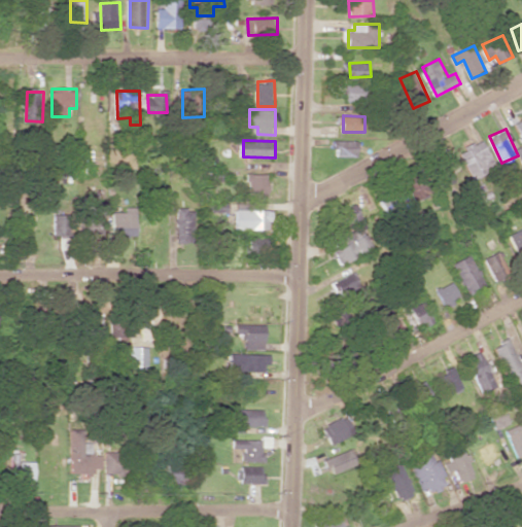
[(339,156),(357,156),(357,140),(339,140),(339,156)]
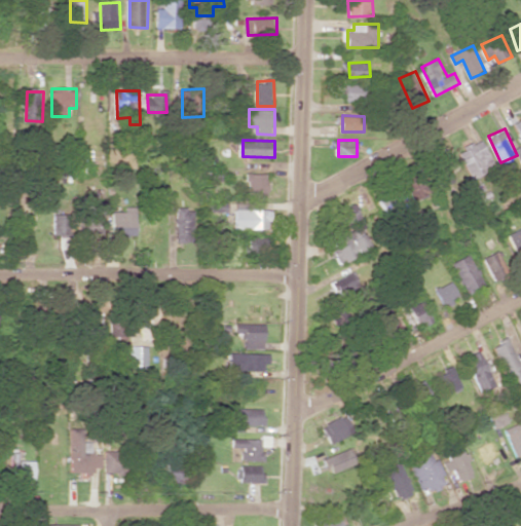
[(473,179),(496,167),(484,140),(460,151),(473,179)]
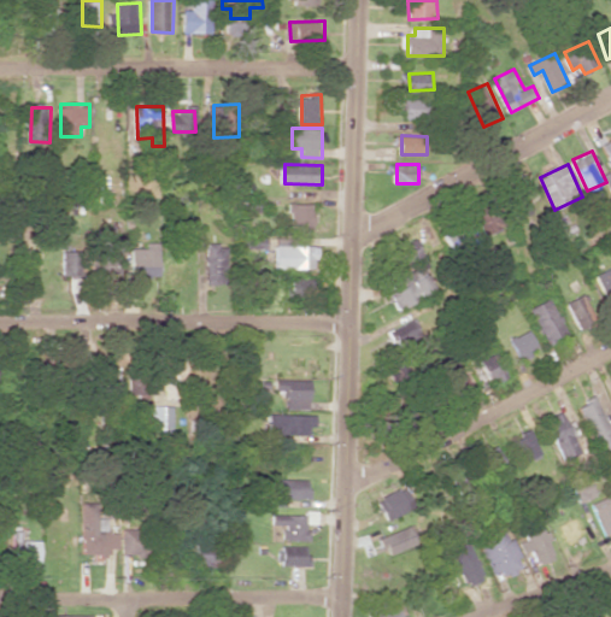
[(520,217),(536,211),(530,193),(513,199),(520,217)]
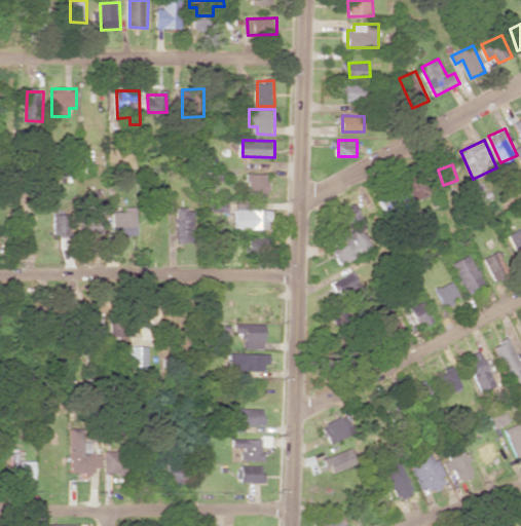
[(251,196),(269,197),(270,174),(252,173),(251,196)]
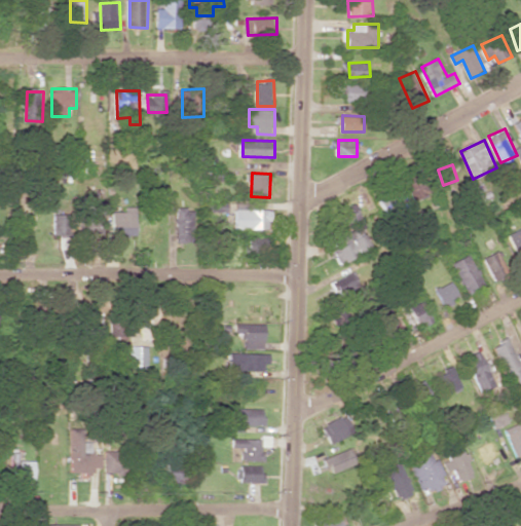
[(435,193),(428,176),(409,182),(416,199),(435,193)]
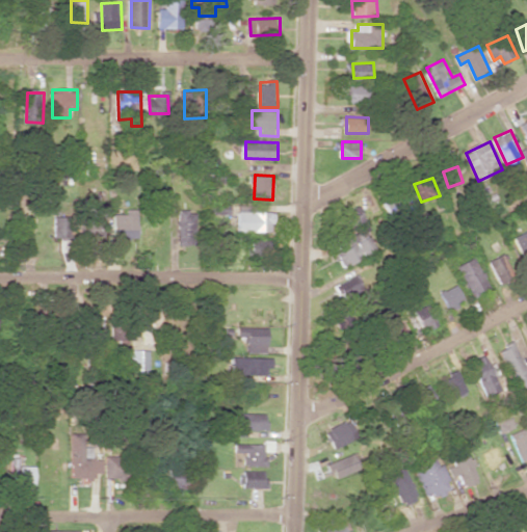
[(83,236),(98,237),(98,227),(108,227),(109,204),(84,203),(83,236)]
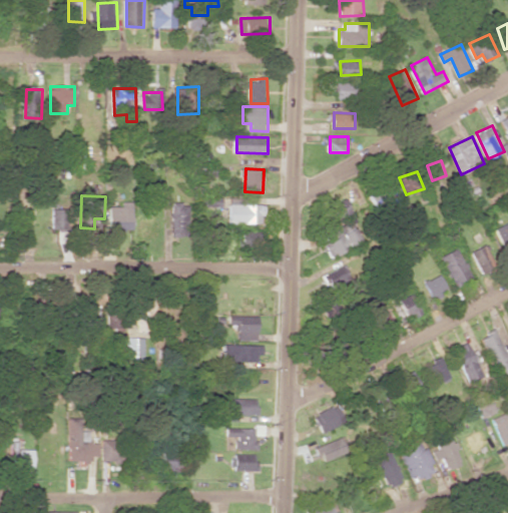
[(232,222),(268,223),(268,204),(245,204),(245,197),(232,197),(232,222)]
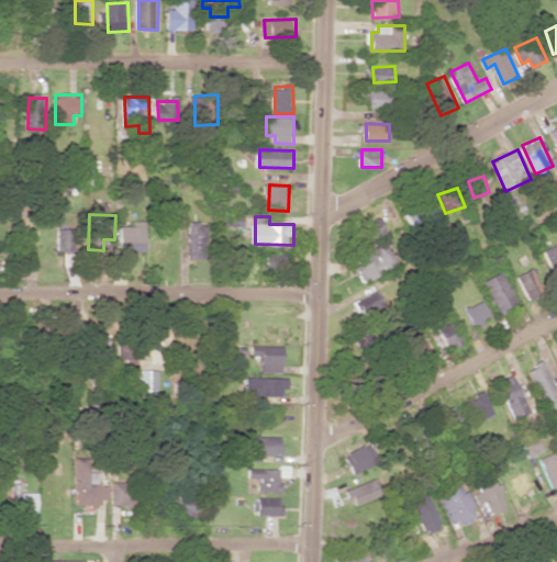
[(390,233),(382,216),(359,226),(366,243),(390,233)]
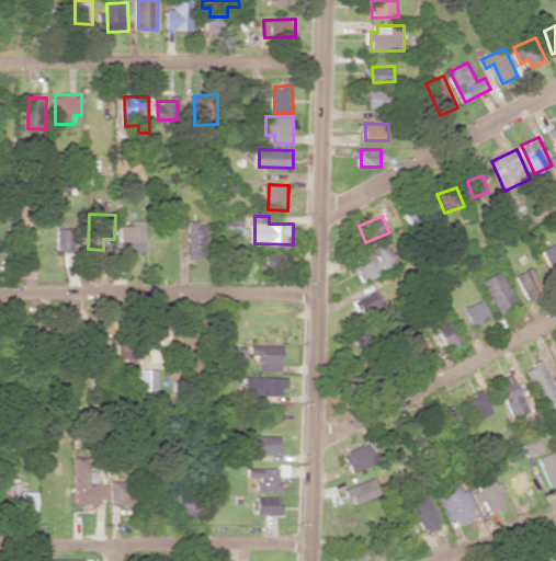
[(191,259),(211,260),(212,222),(192,221),(191,259)]
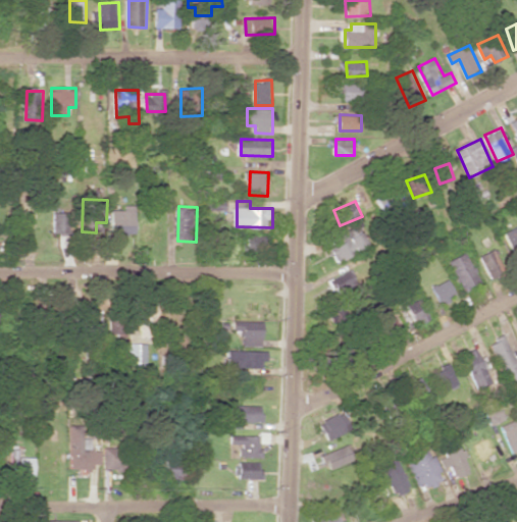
[(115,235),(139,235),(138,209),(114,210),(115,235)]
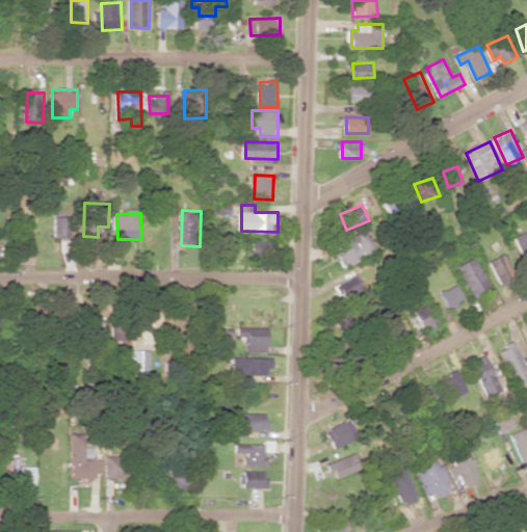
[(57,216),(58,238),(74,237),(73,216),(57,216)]
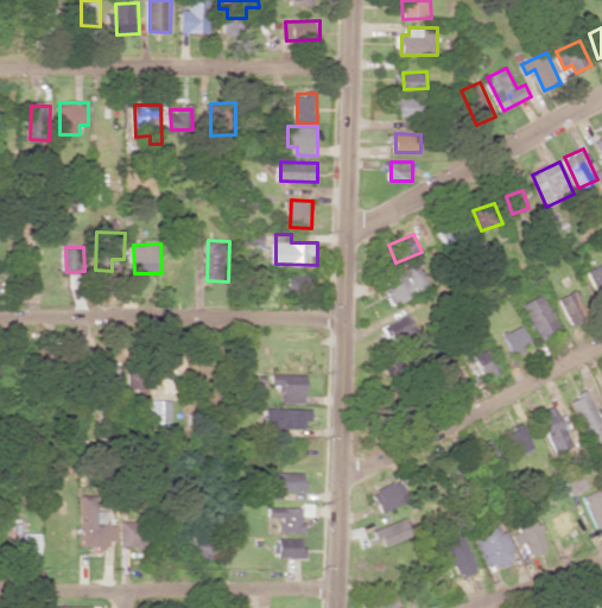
[(395,305),(432,285),(418,261),(392,276),(397,284),(386,289),(395,305)]
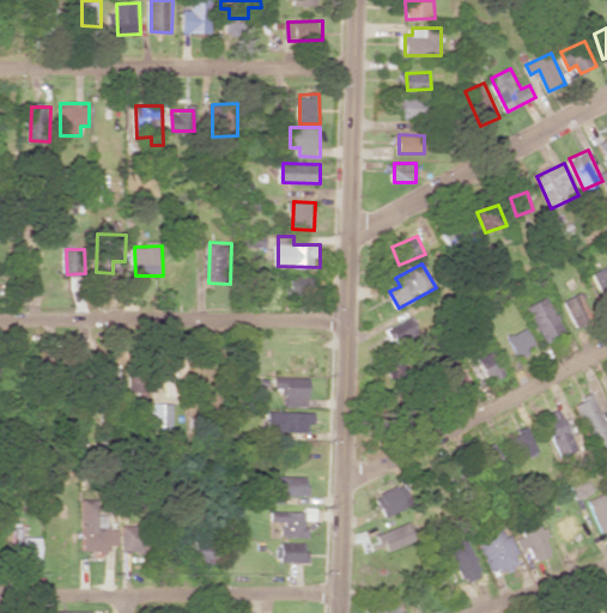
[(606,266),(594,272),(604,292),(606,291),(606,266)]
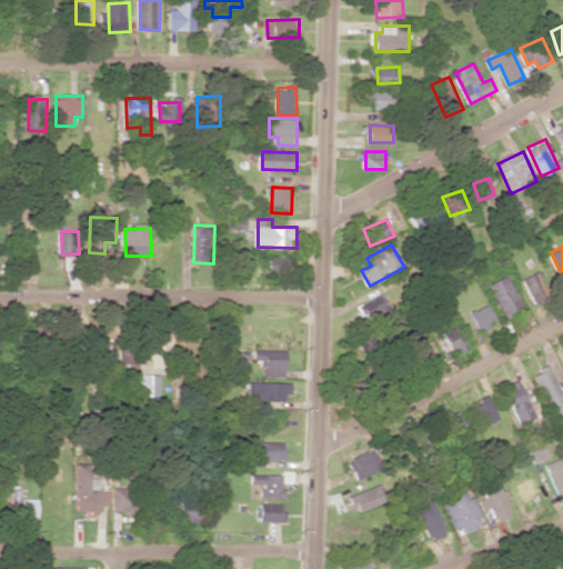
[(294,256),(270,257),(271,275),(294,273),(294,256)]
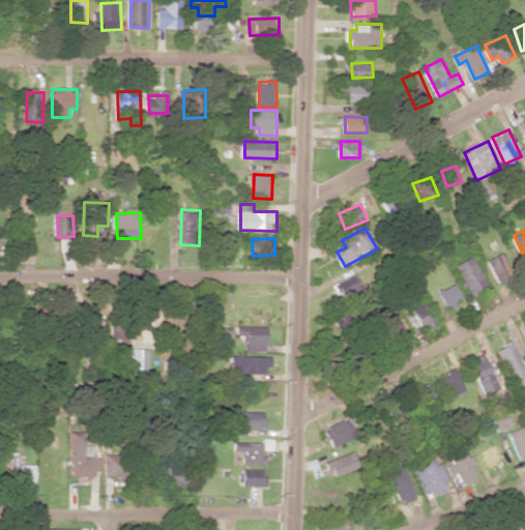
[(500,283),(515,275),(502,253),(488,260),(500,283)]
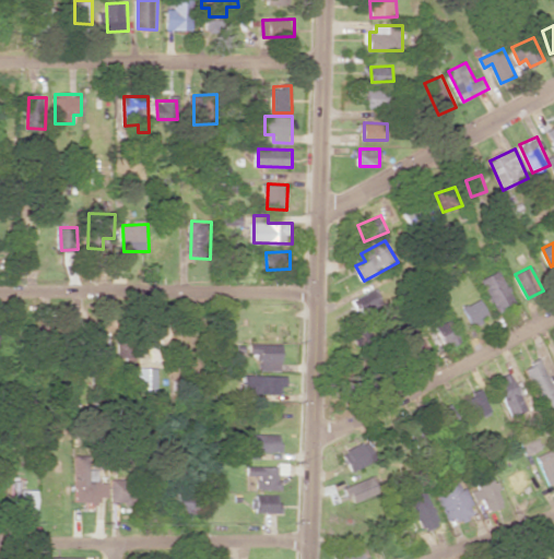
[(517,304),(503,270),(483,277),(497,311),(517,304)]
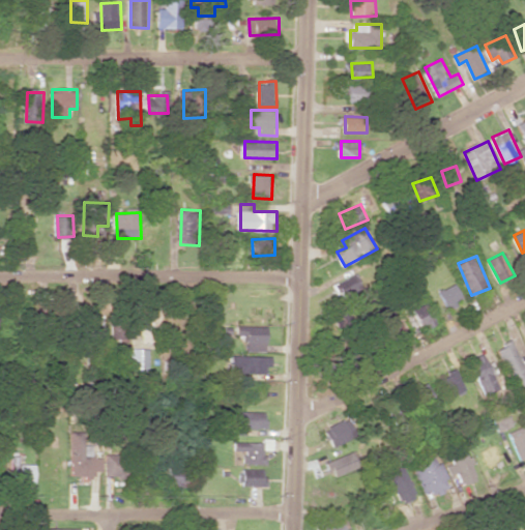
[(345,299),(365,288),(356,273),(337,285),(345,299)]
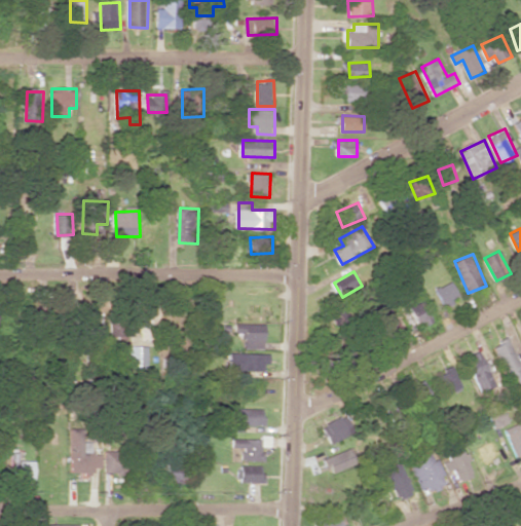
[(444,305),(461,298),(454,282),(437,288),(444,305)]
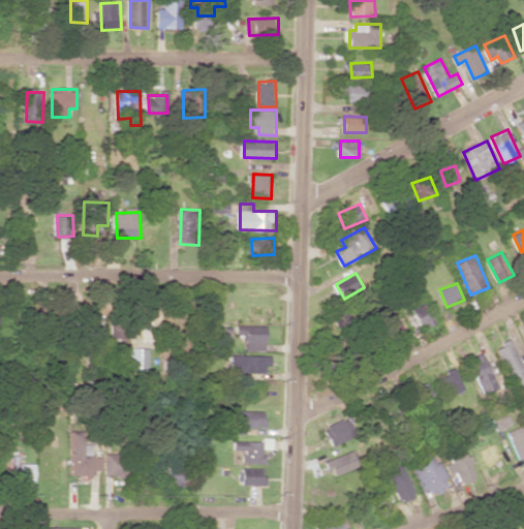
[(438,323),(431,302),(415,307),(423,329),(438,323)]
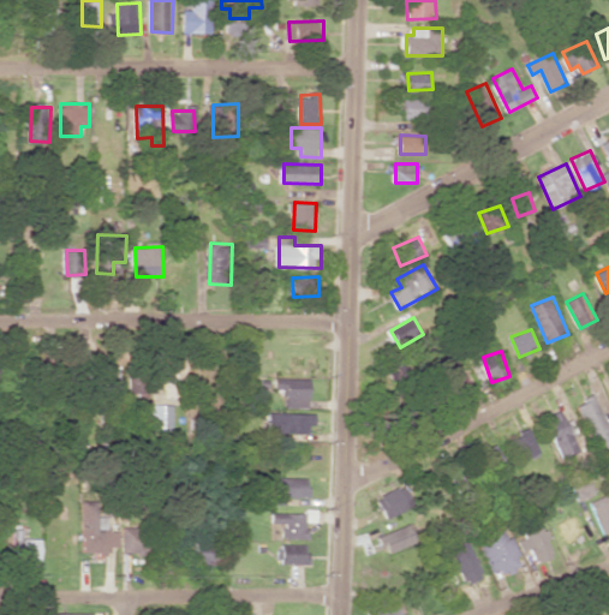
[(169,393),(187,394),(187,359),(169,359),(169,393)]
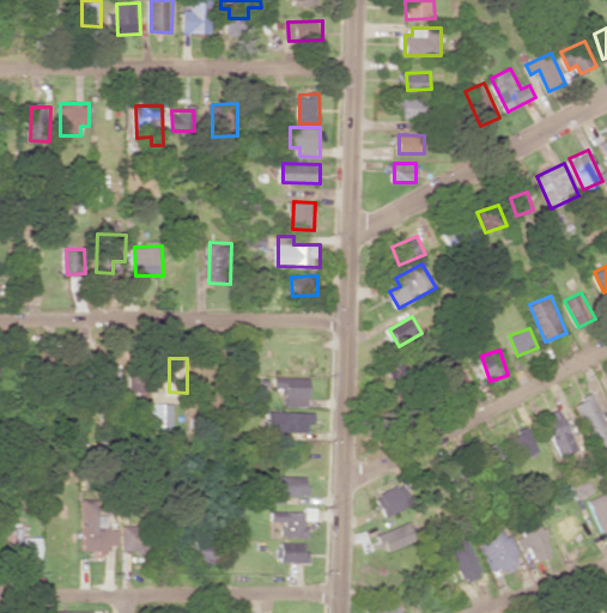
[(439,366),(450,399),(472,392),(461,359),(439,366)]
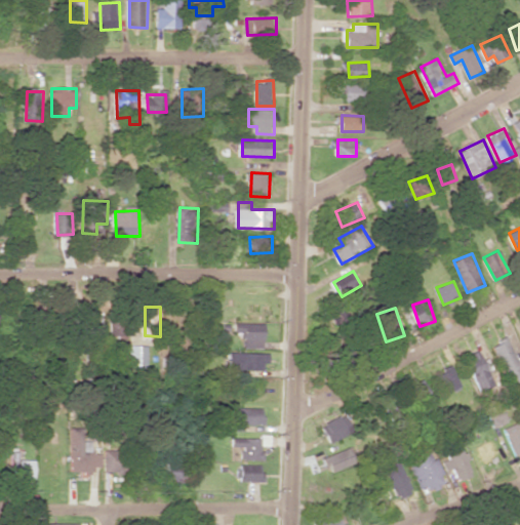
[(57,324),(60,312),(42,309),(40,321),(57,324)]
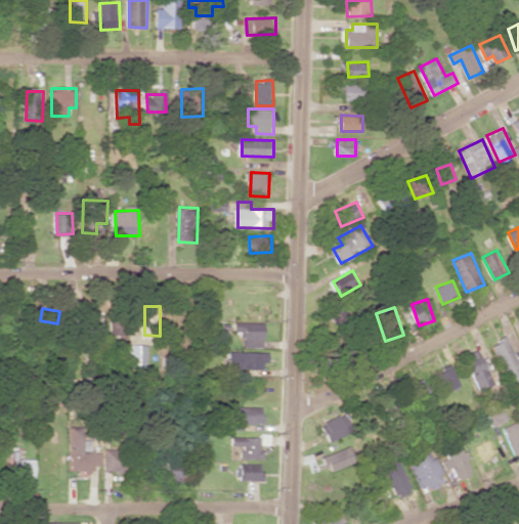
[(96,308),(87,308),(88,321),(96,321),(96,308)]
